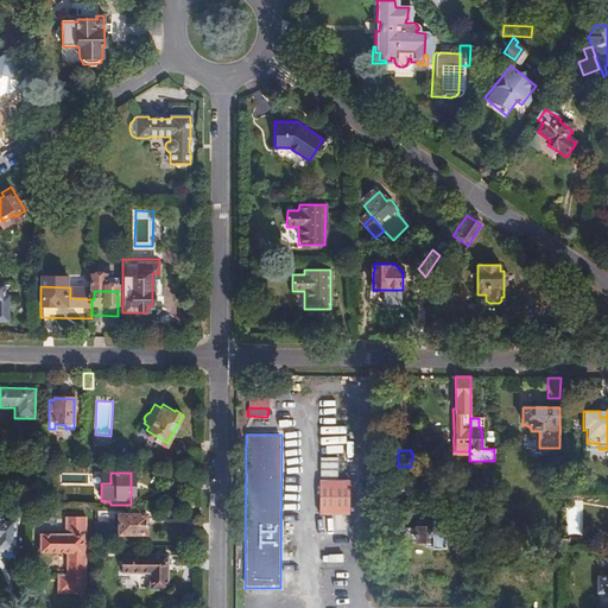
[(317,480),(316,514),(341,514),(343,480),(317,480)]
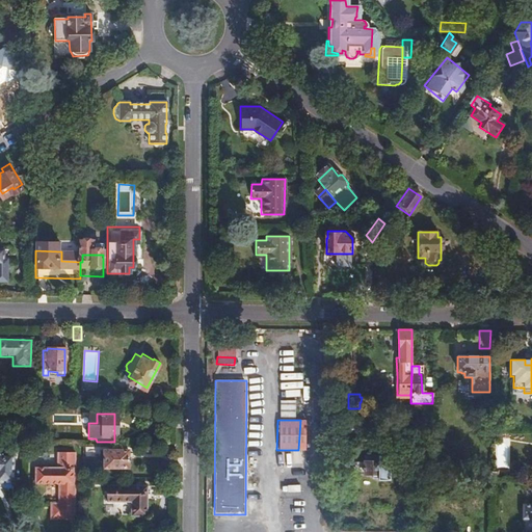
[(509,468),(510,439),(497,439),(496,468),(509,468)]
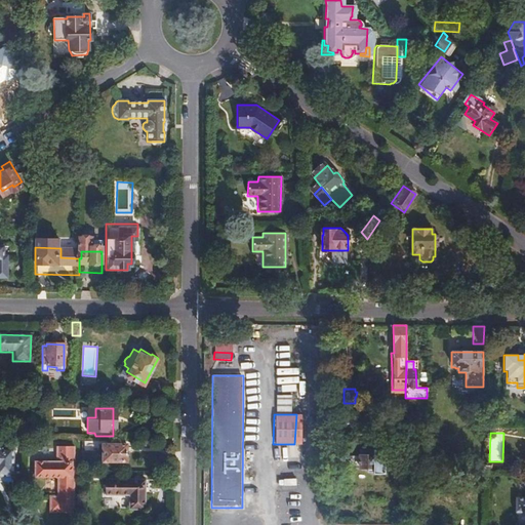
[(350,451),(349,467),(385,468),(386,444),(374,444),(374,451),(350,451)]
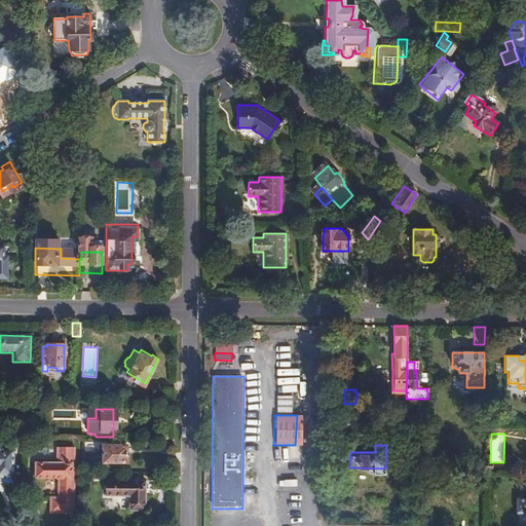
[(104,446),(103,463),(127,463),(127,446),(104,446)]
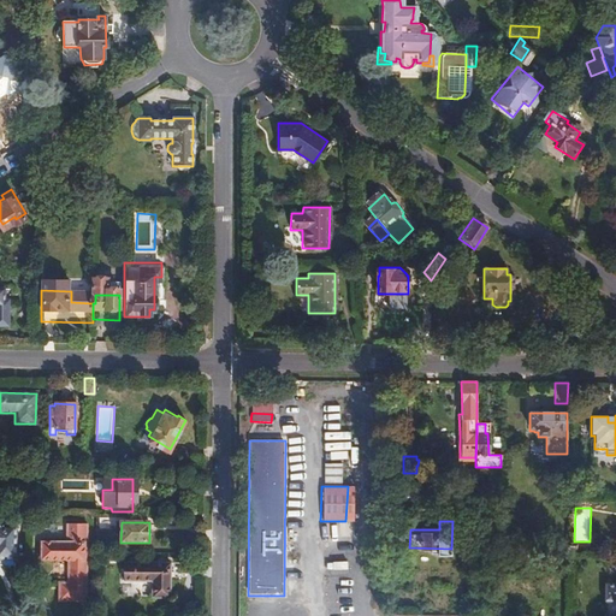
[(66,543),(41,543),(41,561),(67,561),(67,584),(58,584),(59,600),(87,602),(86,525),(66,525),(66,543)]
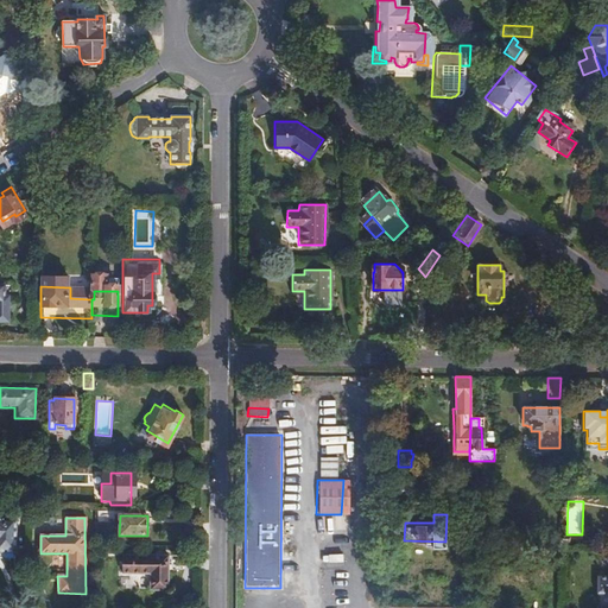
[(13,520),(0,519),(0,552),(13,552),(13,520)]
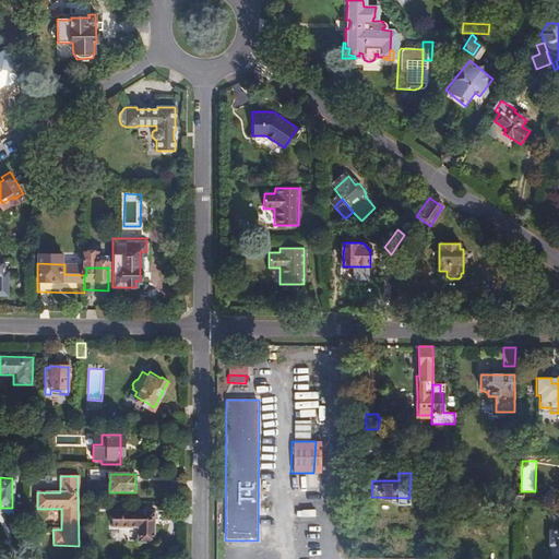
[(346,479),(346,489),(356,489),(357,480),(346,479)]
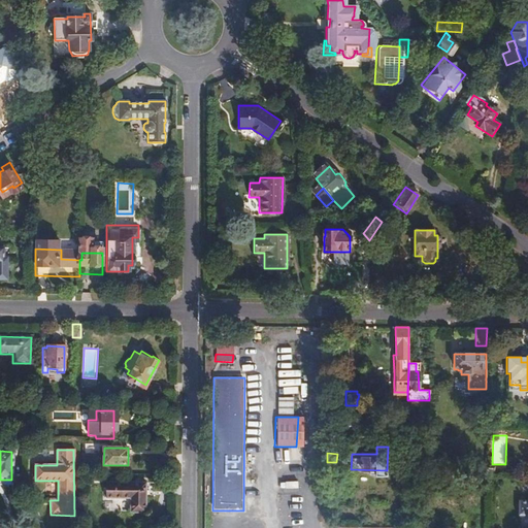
[(106,482),(105,498),(130,498),(130,512),(146,513),(145,482),(106,482)]
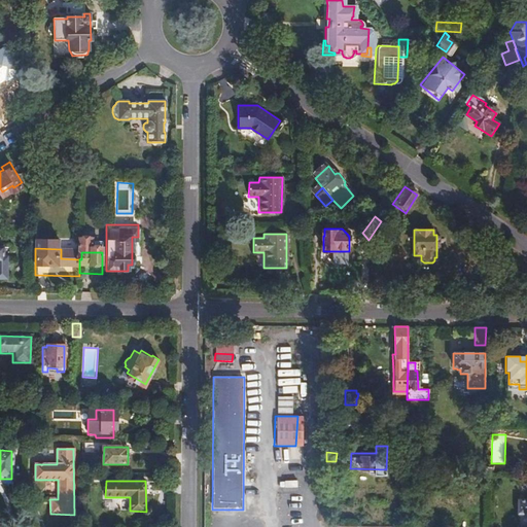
[(526,525),(518,525),(517,526),(526,526),(526,496),(519,496),(518,510),(526,508),(526,525)]
